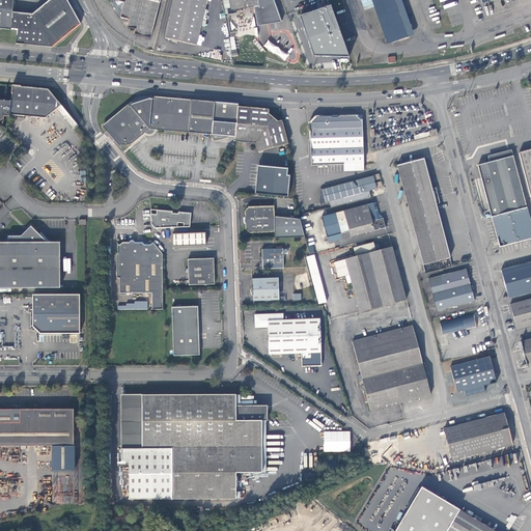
[(0,0),(0,27),(11,29),(11,28),(14,11),(14,0),(0,0)]
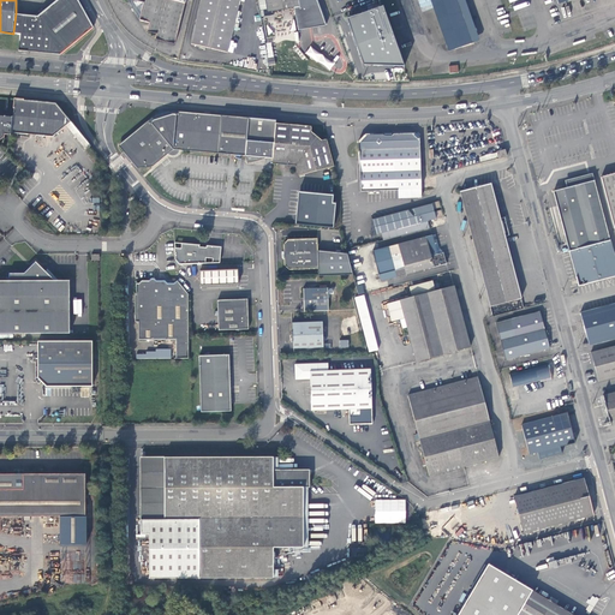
[(63,54),(94,27),(78,0),(61,0),(41,15),(16,13),(13,33),(23,34),(21,51),(63,54)]
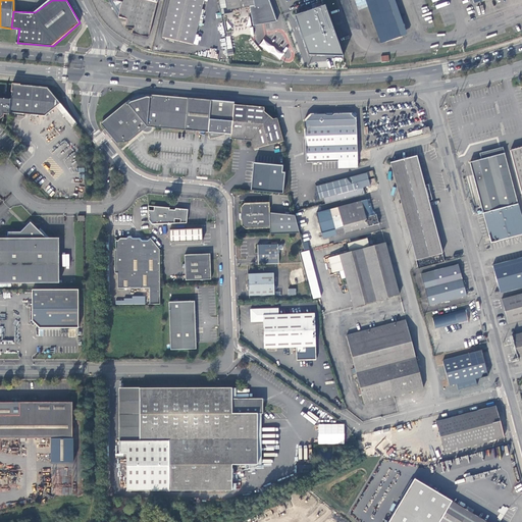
[(107,0),(118,18),(126,20),(124,28),(133,30),(132,35),(148,39),(157,0),(107,0)]
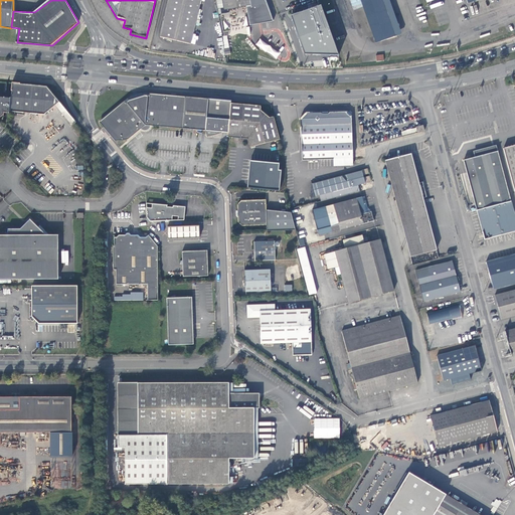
[(190,44),(200,0),(168,0),(161,37),(190,44)]
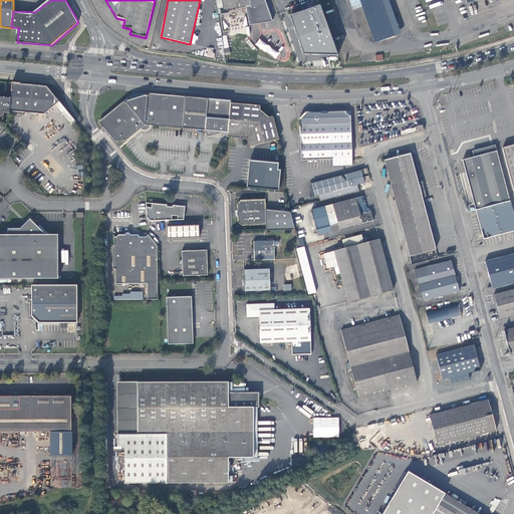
[(222,0),(224,10),(246,6),(250,25),(273,21),(265,0),(222,0)]
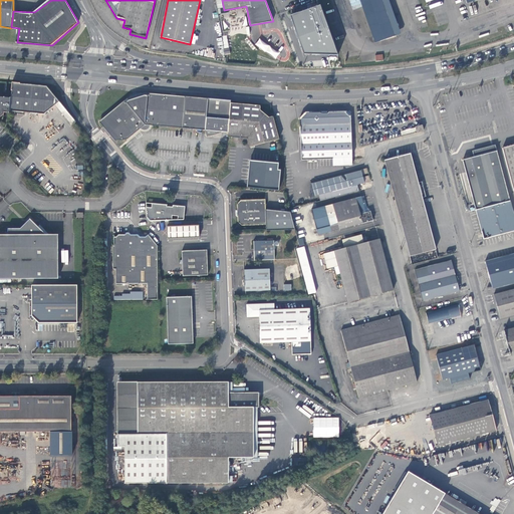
[(383,0),(358,0),(375,44),(397,36),(383,0)]
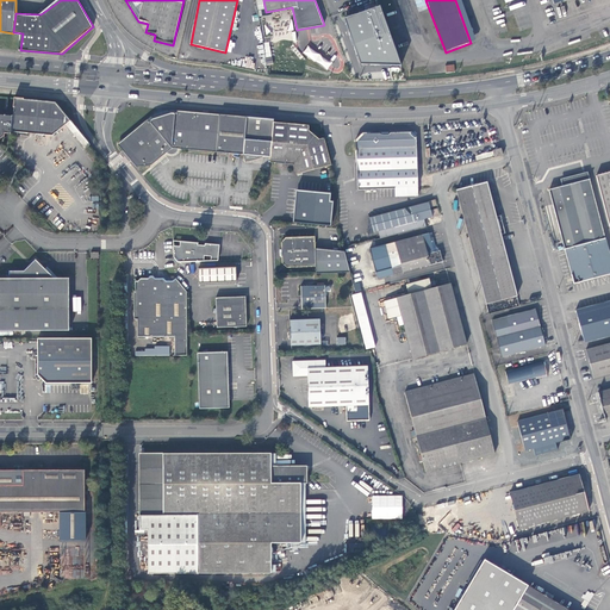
[(462,0),(455,0),(471,43),(478,41),(462,0)]
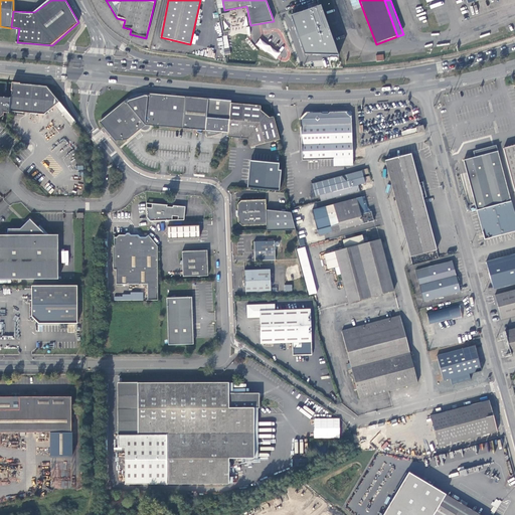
[(291,16),(305,54),(339,55),(321,5),(319,6),(291,16)]
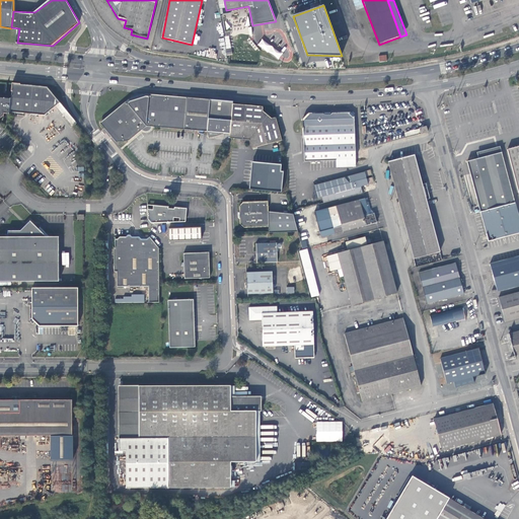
[(269,52),(279,59),(283,54),(273,47),(269,52)]
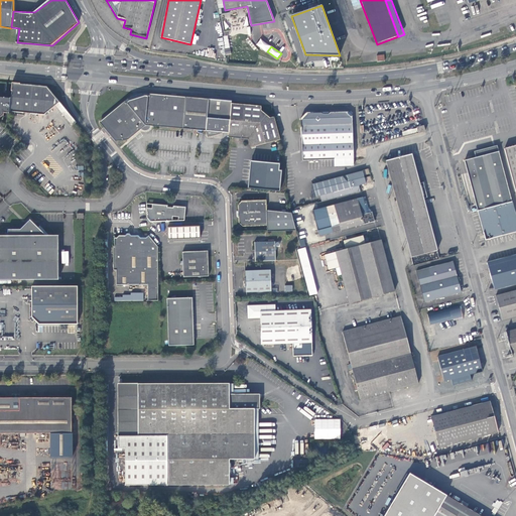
[(20,84),(12,83),(11,92),(12,92),(10,112),(45,115),(56,106),(59,103),(45,87),(20,85),(20,84)]
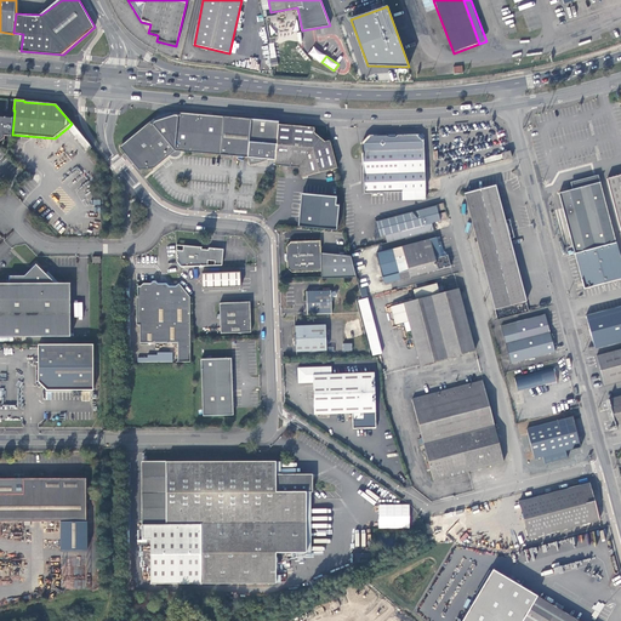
[(169,157),(177,157),(180,157),(181,155),(182,153),(182,152),(248,158),(251,120),(160,113),(124,144),(120,148),(138,171),(153,170),(169,157)]
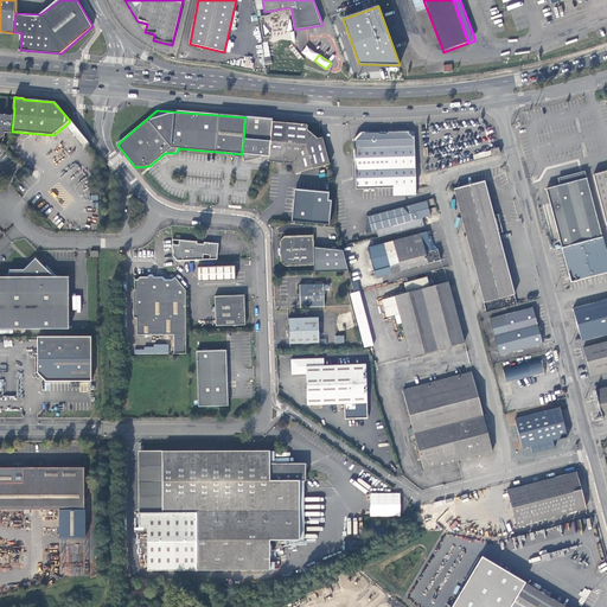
[(0,141),(5,138),(5,134),(11,135),(12,117),(0,115),(0,141)]
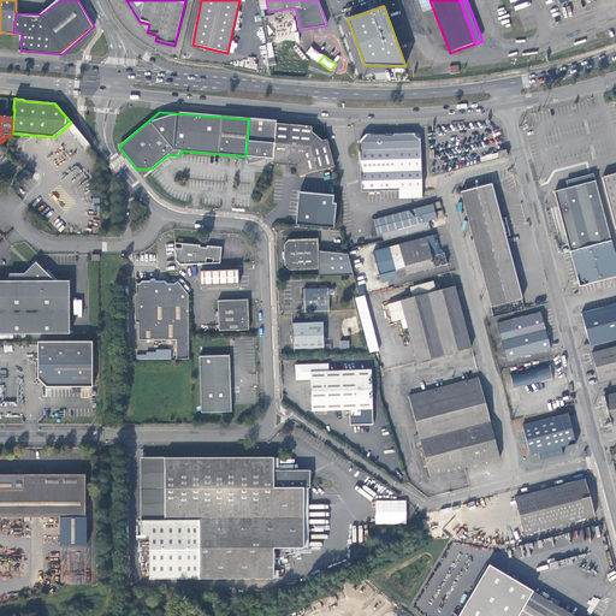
[(249,158),(250,164),(259,161),(259,159),(273,160),(277,124),(277,122),(249,119),(246,157),(249,158)]
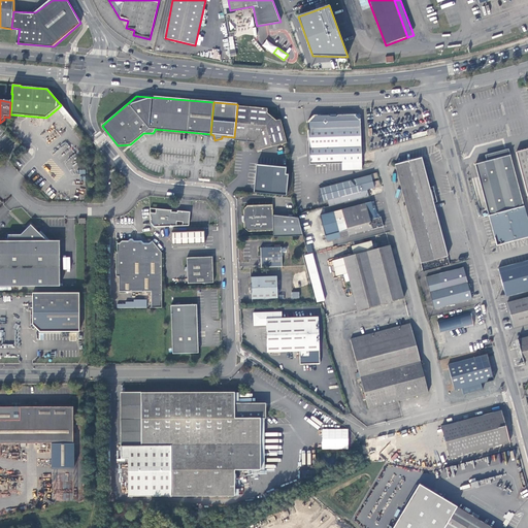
[(77,125),(61,105),(58,108),(74,128),(77,125)]
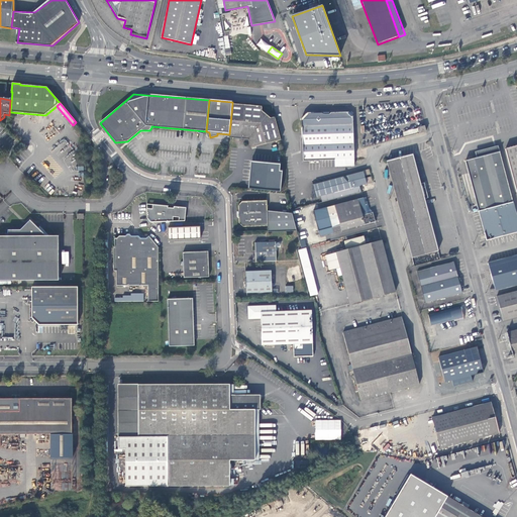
[(229,138),(248,140),(250,149),(281,141),(275,118),(271,119),(262,112),(263,107),(232,104),(229,134),(229,138)]
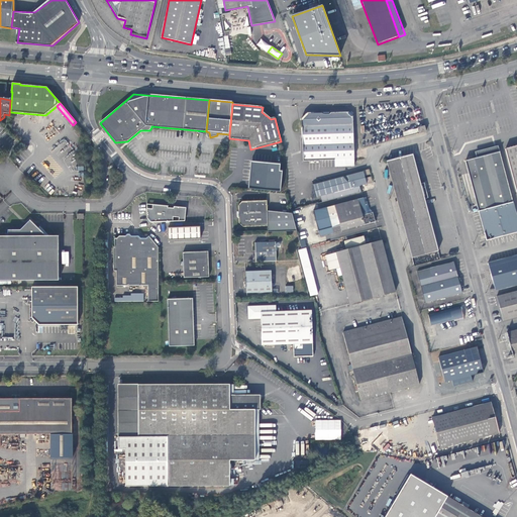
[(354,168),(352,119),(350,116),(348,114),(331,114),(329,116),(324,116),(323,115),(306,115),(304,117),(302,120),(302,135),(303,162),(335,161),(335,168),(354,168)]
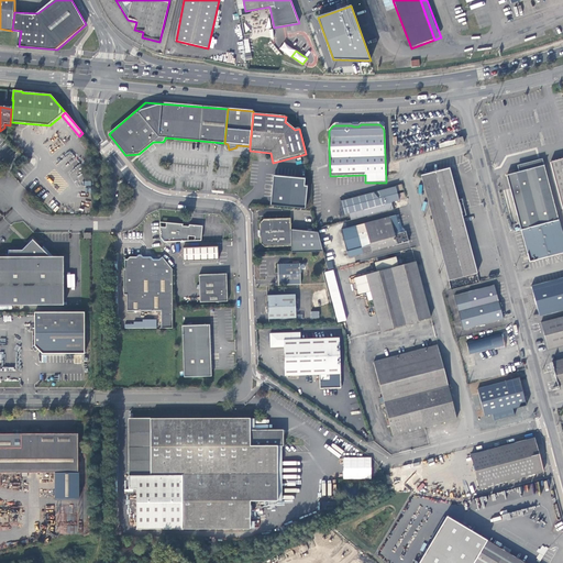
[(439,143),(440,150),(456,145),(455,139),(439,143)]
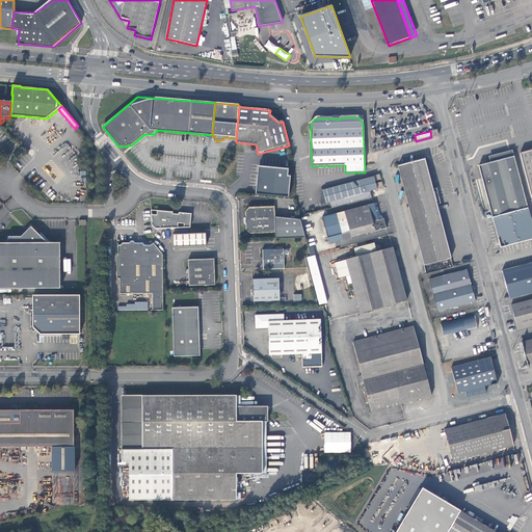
[(531,150),(521,153),(531,197),(531,150)]
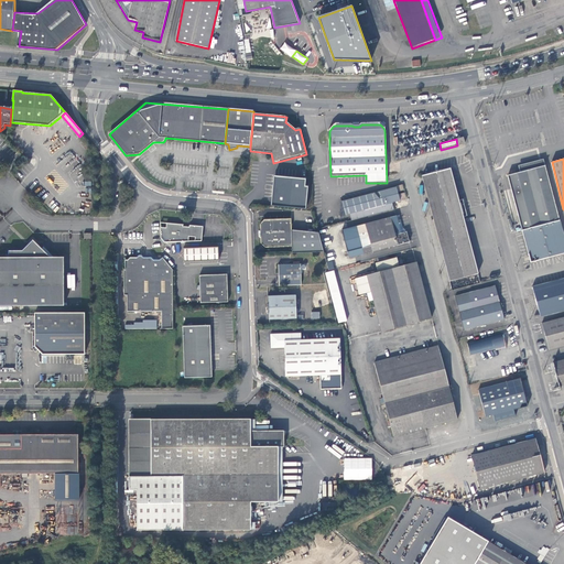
[(519,167),(521,173),(540,167),(546,166),(544,161),(519,167)]
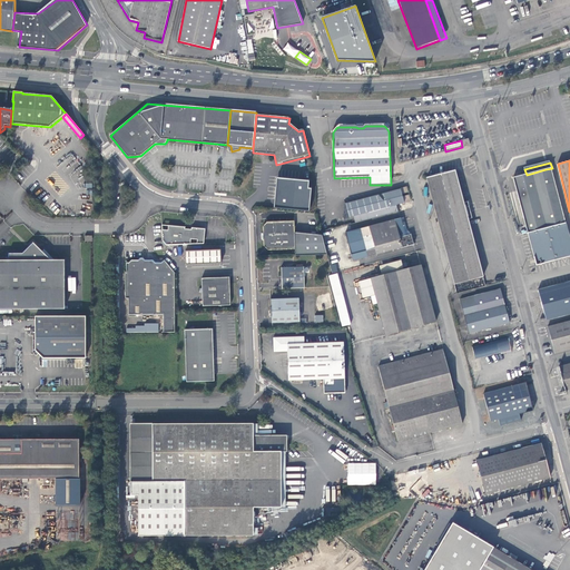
[(527,175),(513,178),(528,233),(566,223),(552,168),(546,169),(527,175)]
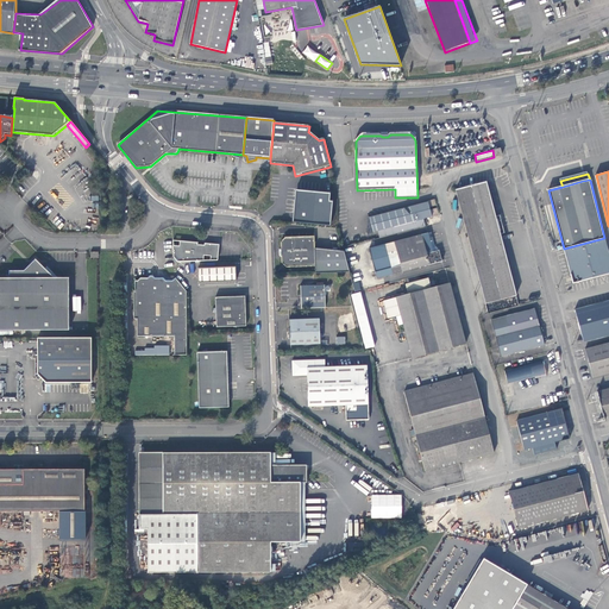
[(456,190),(487,303),(518,296),(501,233),(506,233),(503,224),(501,215),(496,217),(487,182),(456,190)]
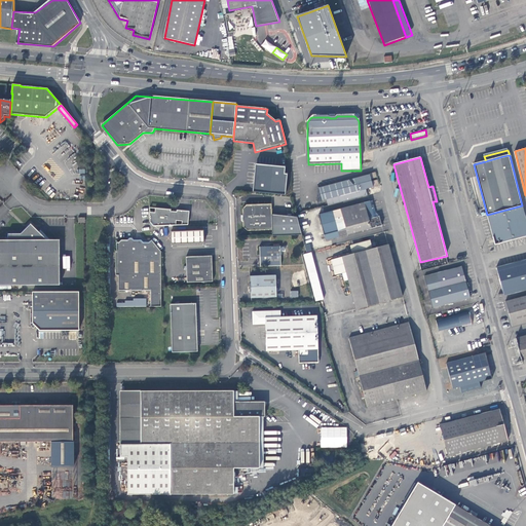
[(256,163),(253,192),(286,195),(288,174),(285,173),(286,166),(256,163)]
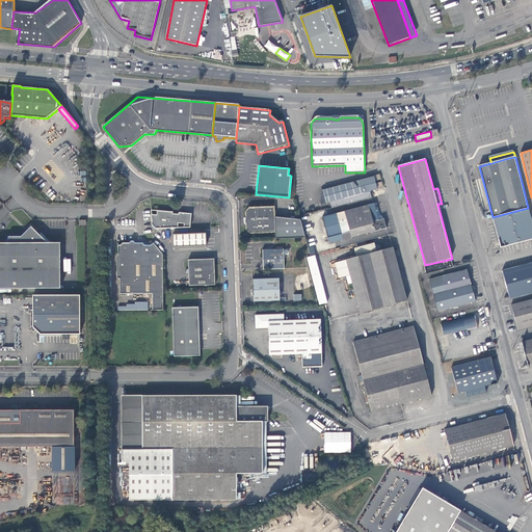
[(373,177),(322,190),(325,203),(329,202),(370,190),(377,189),(375,183),(373,177)]
